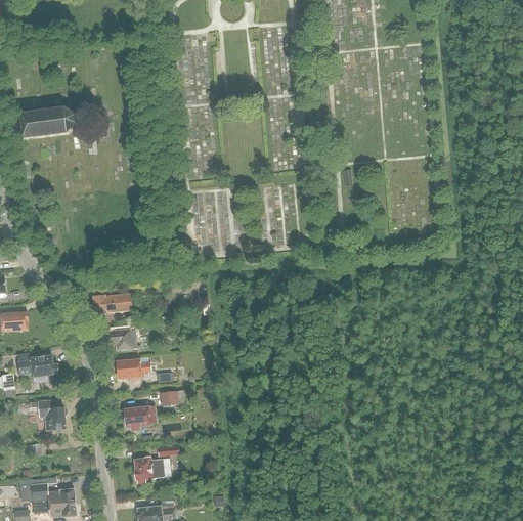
[(67,131),(76,122),(75,113),(64,105),(18,112),(19,124),(22,137),(67,131)]
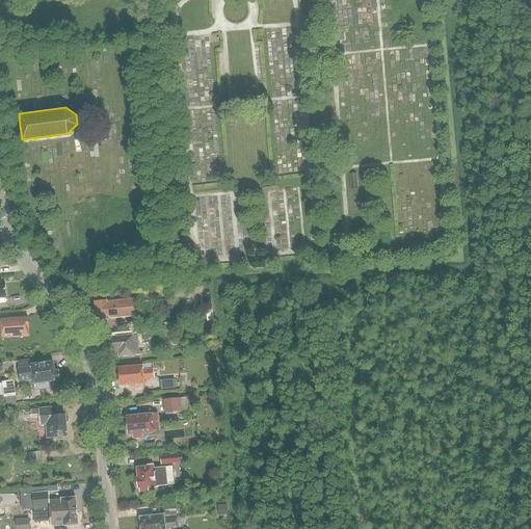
[(347,172),(349,188),(356,187),(354,170),(347,172)]
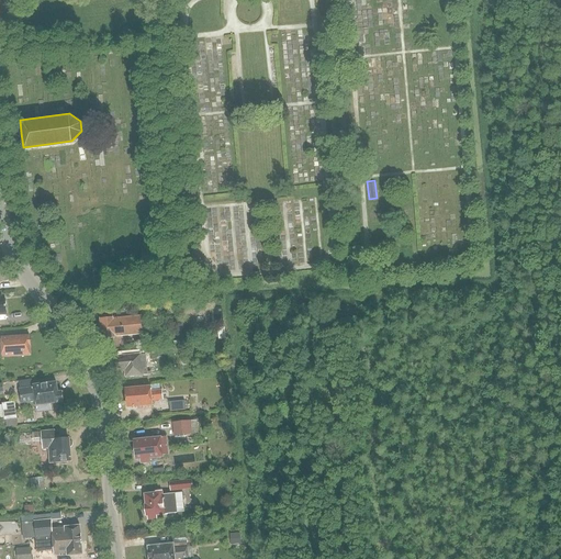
[(113,334),(141,332),(139,314),(111,316),(111,315),(99,316),(100,336),(113,335),(113,334)]
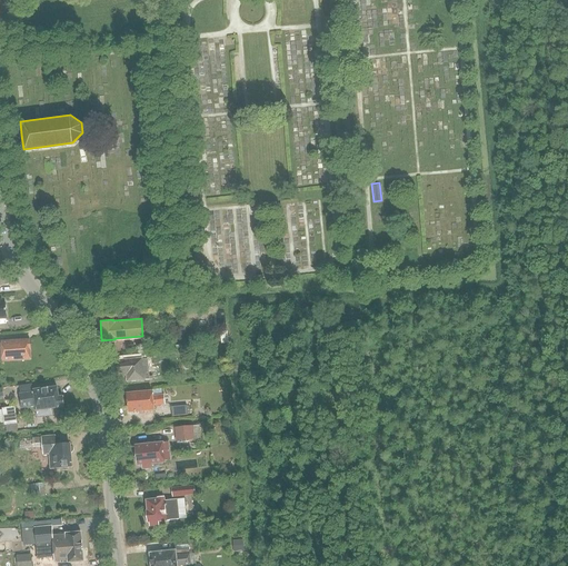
[(0,359),(29,357),(29,348),(29,337),(0,339),(0,359)]
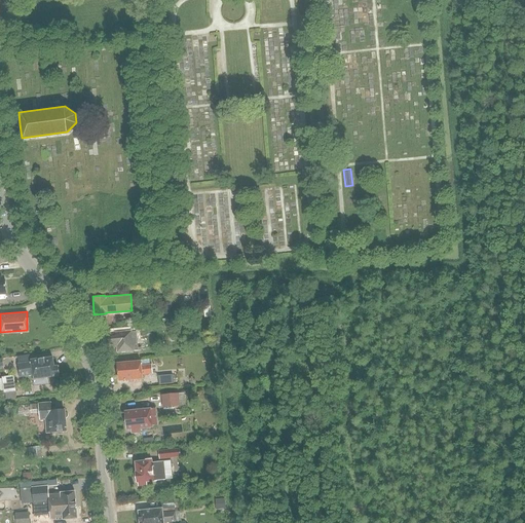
[(116,350),(140,348),(140,344),(137,344),(135,329),(114,331),(114,334),(106,335),(107,342),(111,341),(111,345),(115,344),(116,350)]
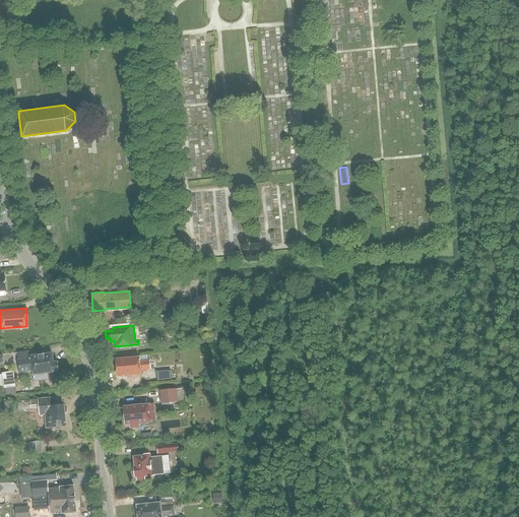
[(39,372),(58,370),(56,360),(52,361),(51,351),(28,354),(29,357),(16,358),(18,371),(30,369),(33,379),(40,378),(39,372)]
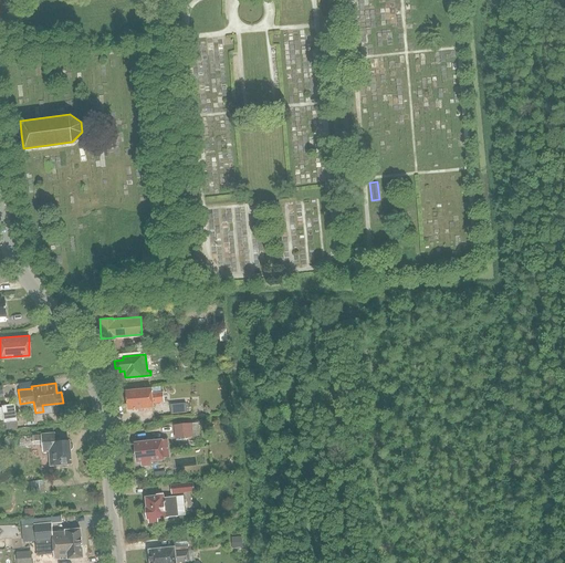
[(152,402),(163,400),(161,391),(150,392),(150,386),(125,389),(127,408),(144,406),(152,405),(152,402)]
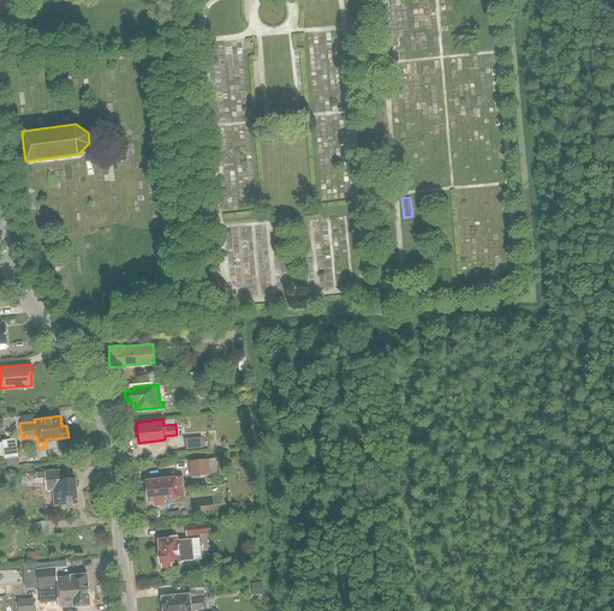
[(3,457),(17,455),(15,436),(0,438),(3,457)]
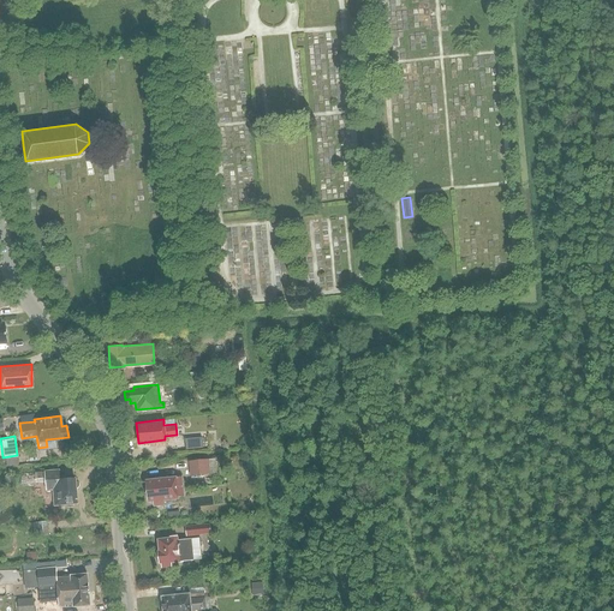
[(200,436),(183,437),(184,448),(201,447),(200,436)]
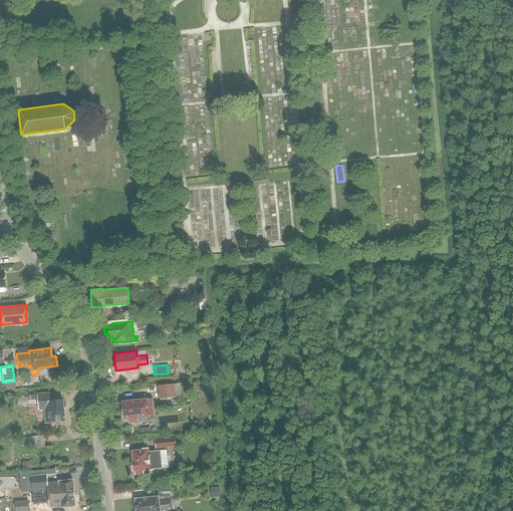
[(139,378),(138,367),(131,368),(132,378),(139,378)]
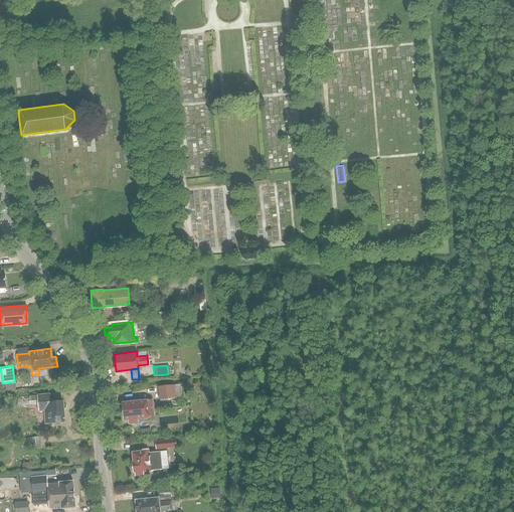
[(173,382),(157,384),(158,397),(175,395),(173,382)]
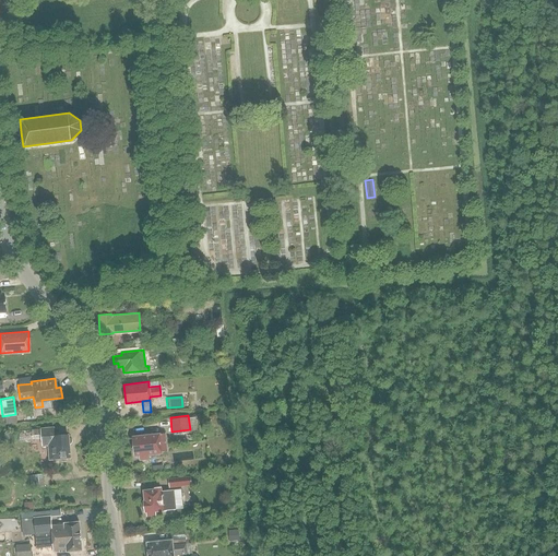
[(68,436),(67,436),(67,434),(52,435),(52,426),(31,428),(31,435),(39,434),(40,444),(47,444),(47,449),(48,449),(49,457),(69,454),(68,442),(69,442),(70,442),(70,441),(71,440),(71,439),(71,438),(70,437),(69,436),(68,436)]
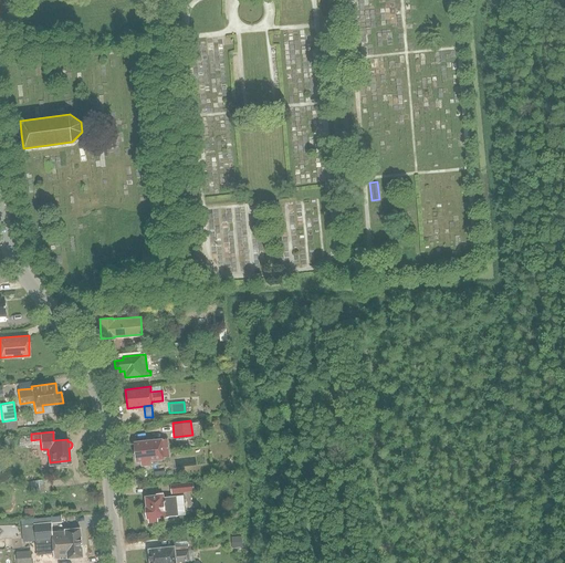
[(163,456),(168,456),(166,438),(160,438),(133,441),(135,460),(139,460),(140,465),(149,464),(148,459),(163,458),(163,456)]
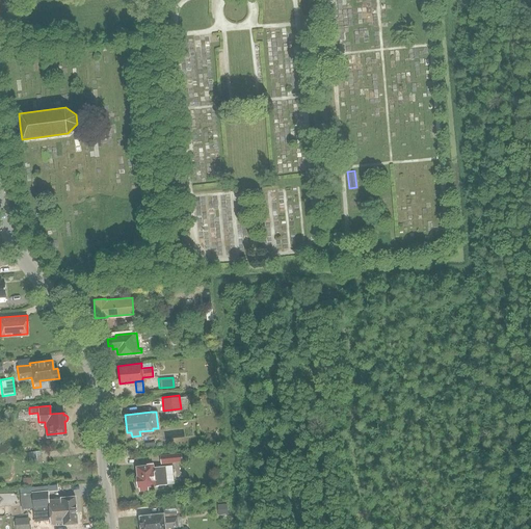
[(159,453),(160,463),(181,460),(180,451),(159,453)]
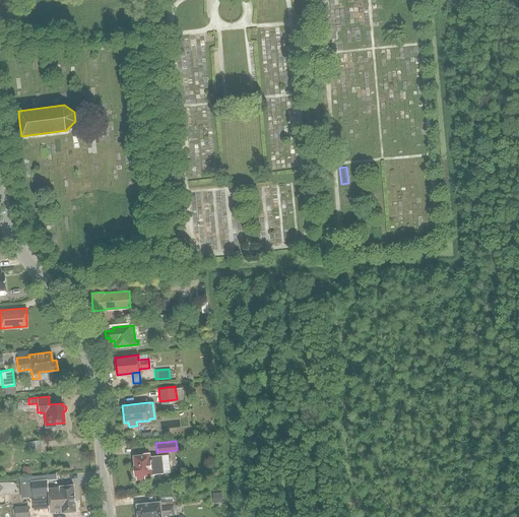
[(143,474),(151,473),(151,472),(169,471),(168,453),(149,455),(149,452),(142,453),(132,454),(133,464),(132,464),(133,466),(131,467),(132,473),(133,473),(134,475),(135,475),(135,478),(144,477),(143,474)]
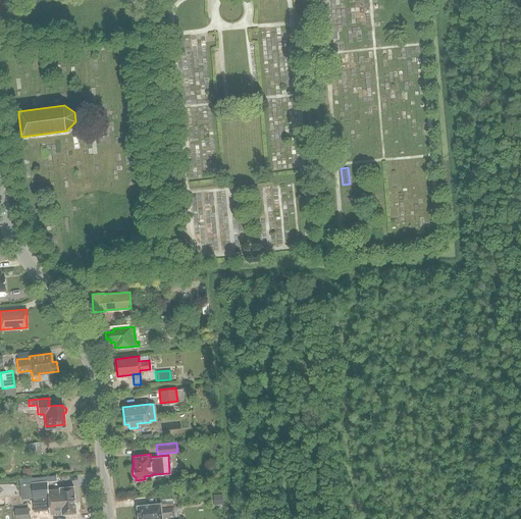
[(31,475),(30,467),(21,467),(22,476),(31,475)]
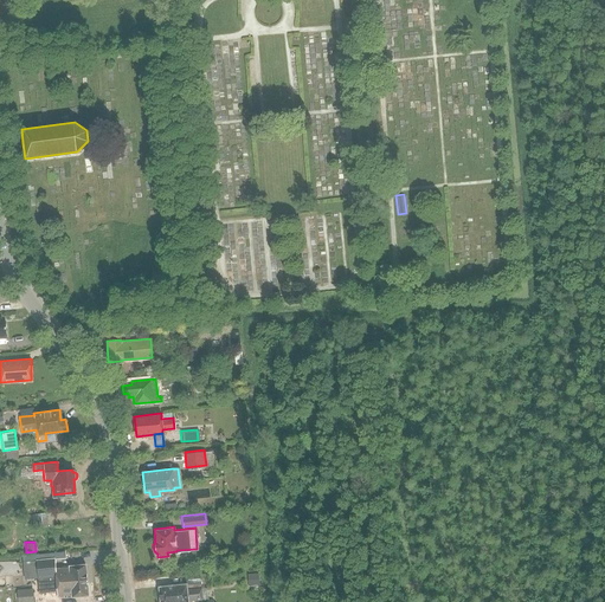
[(87,582),(87,578),(84,563),(69,565),(69,567),(55,568),(53,557),(51,557),(36,560),(37,577),(49,576),(49,575),(52,575),(53,582),(70,581),(70,582),(75,582),(75,583),(87,582)]
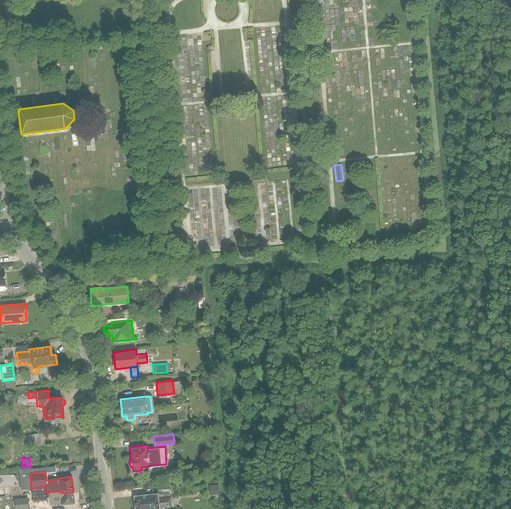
[(217,483),(209,484),(210,495),(218,494),(217,483)]
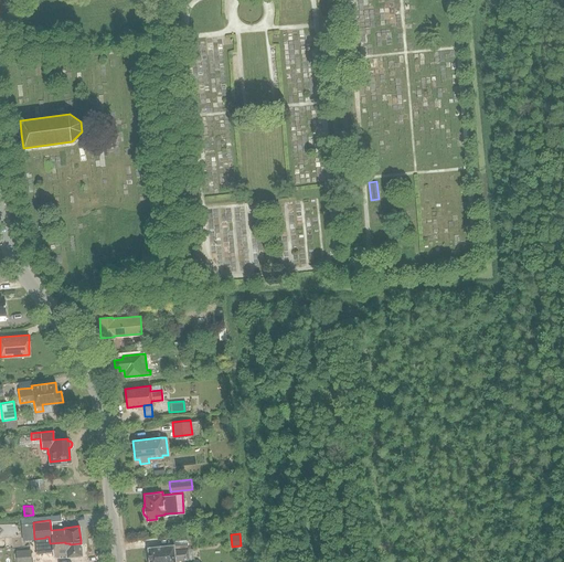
[(82,554),(81,543),(70,544),(70,543),(65,543),(65,542),(50,543),(49,537),(45,537),(45,538),(34,539),(35,552),(38,552),(39,557),(45,555),(45,551),(52,551),(53,555),(54,554),(55,555),(59,555),(59,554),(66,553),(66,557),(82,554)]
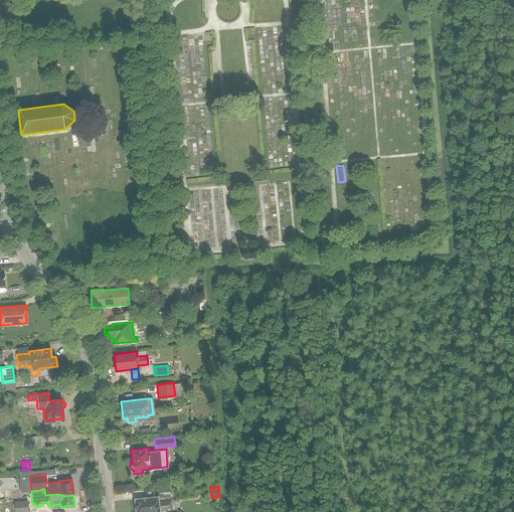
[(158,500),(158,496),(134,498),(135,511),(159,511),(159,510),(171,508),(170,499),(158,500)]
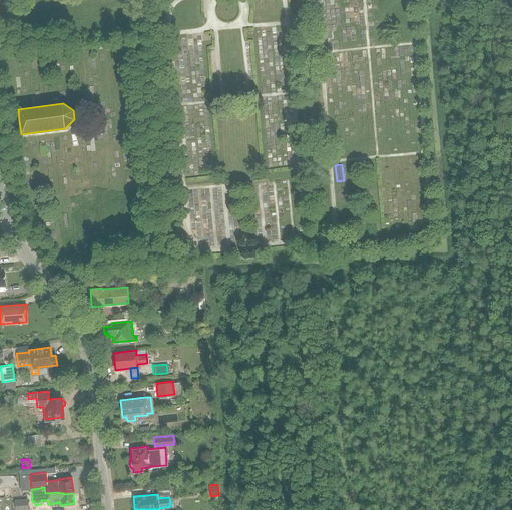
[(27,509),(27,497),(14,498),(15,509),(27,509)]
